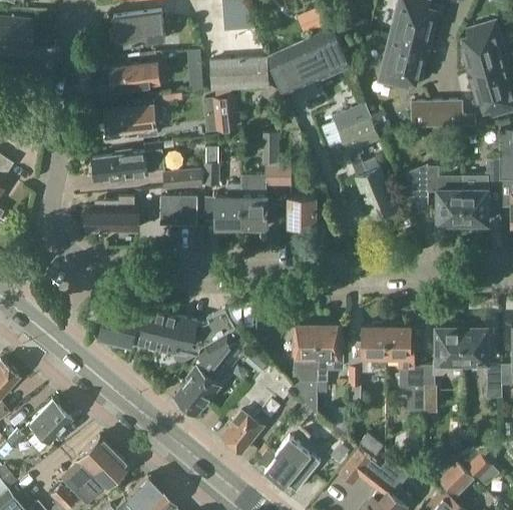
[(401,1),(392,38),(427,47),(429,36),(433,37),(437,19),(433,18),(436,10),(429,8),(430,2),(422,0),(412,0),(412,4),(401,1)]
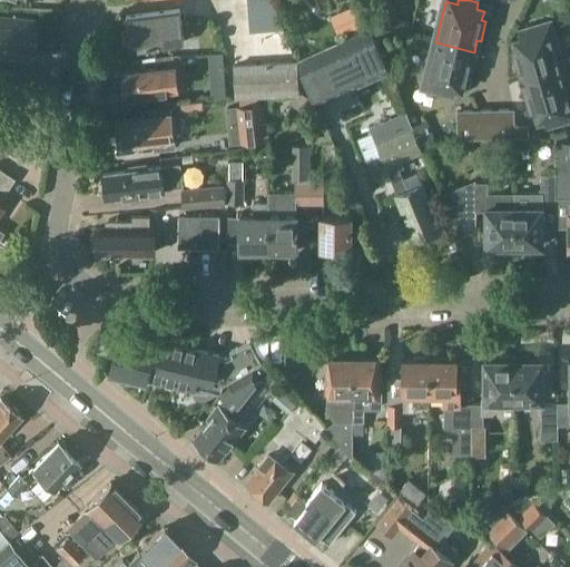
[(343,13),(352,33),(369,26),(360,7),(343,13)]
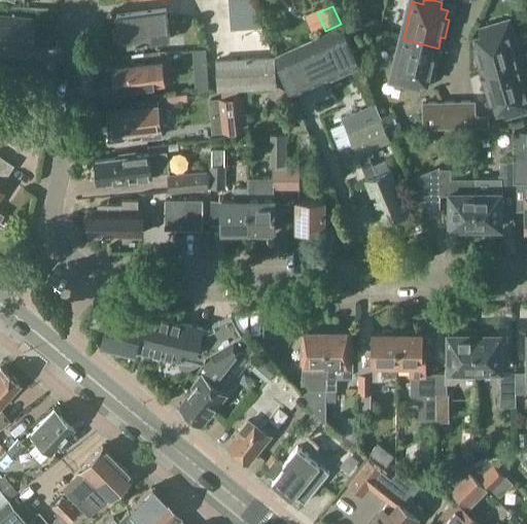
[(167,10),(117,15),(120,47),(170,42),(167,10)]
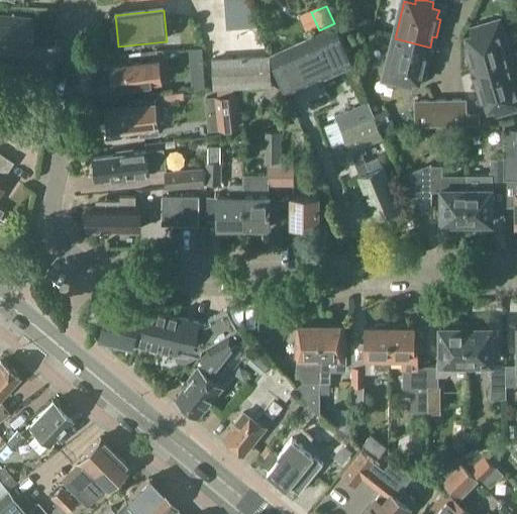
[(0,45),(28,48),(31,20),(0,16),(0,45)]
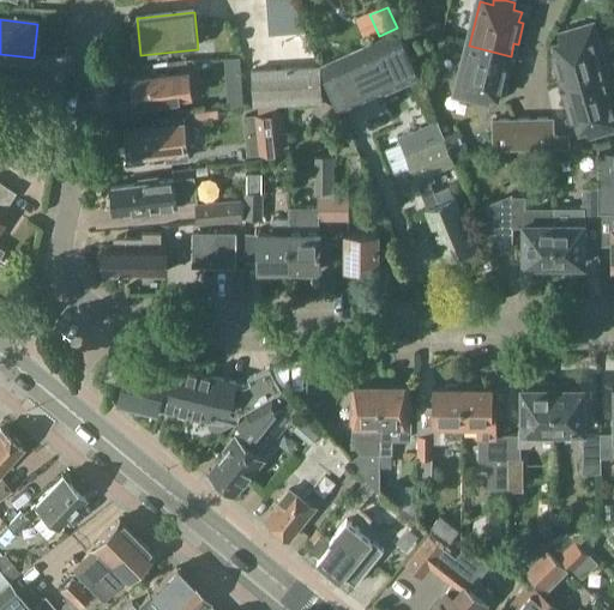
[(564,77),(567,89),(608,77),(596,34),(582,37),(581,30),(560,36),(563,43),(554,46),(558,55),(553,58),(559,78),(564,77)]
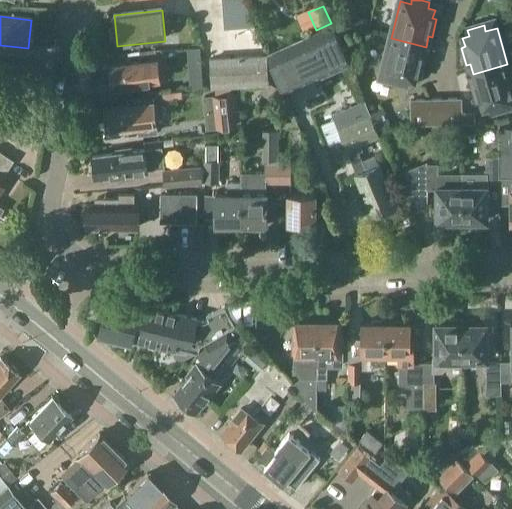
[(270,56),(287,92),(349,64),(332,27),(270,56)]
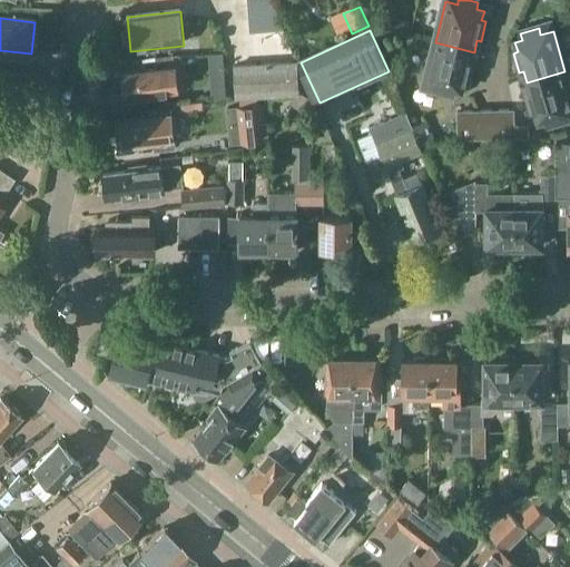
[(471,64),(474,52),(435,42),(425,84),(438,87),(435,94),(454,98),(457,91),(464,94),(467,84),(471,85),(475,65),(471,64)]
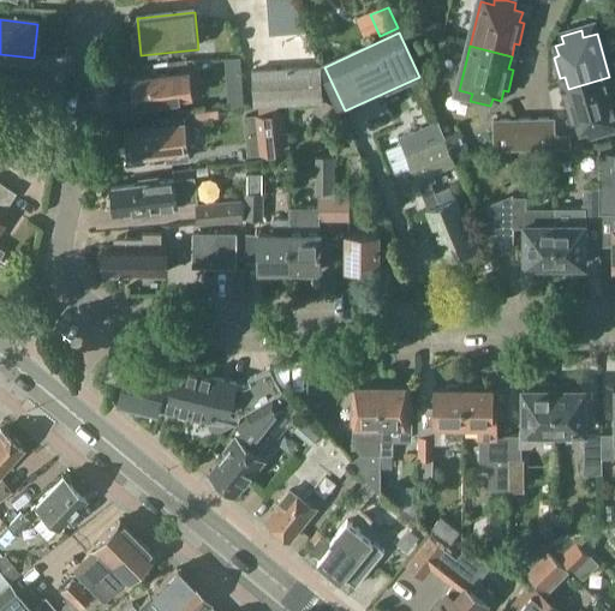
[(251,73),(254,107),(321,102),(318,70),(251,73)]
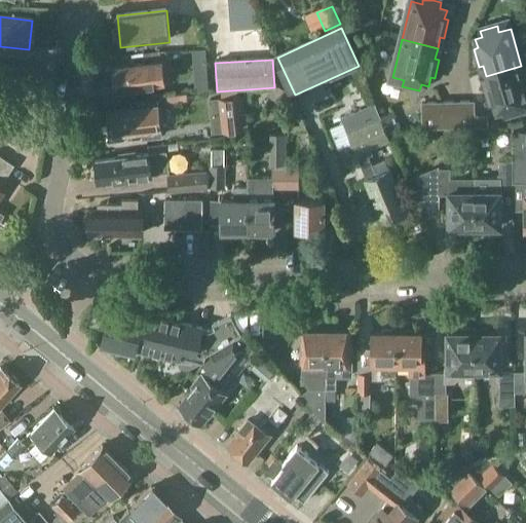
[(161,63),(113,69),(116,90),(164,84),(161,63)]
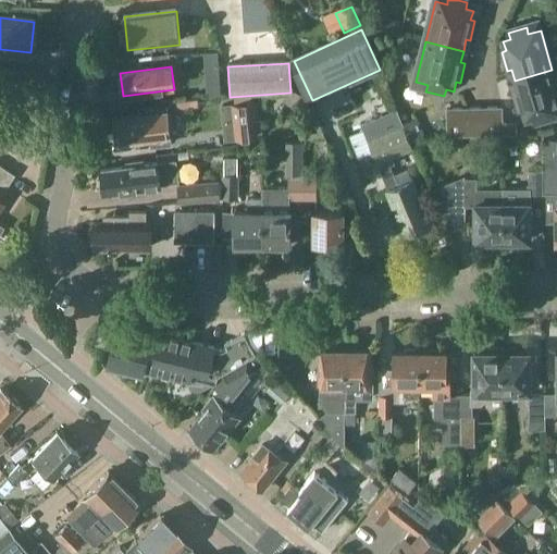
[(535,125),(554,120),(552,113),(556,111),(556,87),(552,70),(515,81),(518,93),(514,94),(519,113),(523,112),(527,121),(533,119),(535,125)]
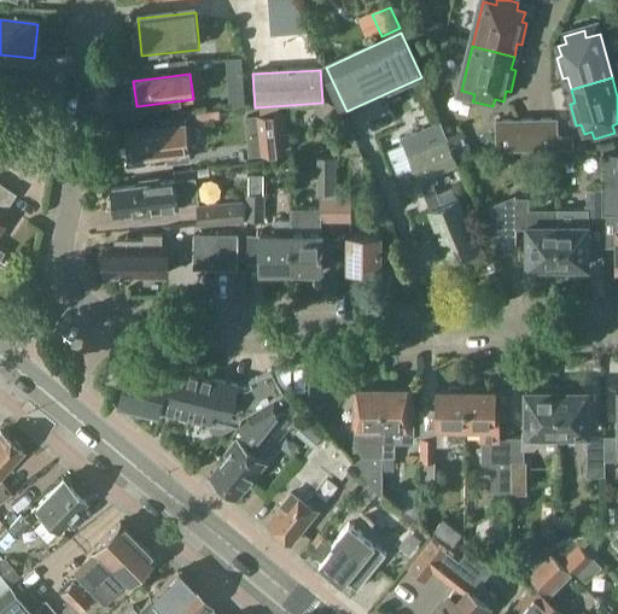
[(244,87),(228,88),(229,111),(246,110),(244,87)]
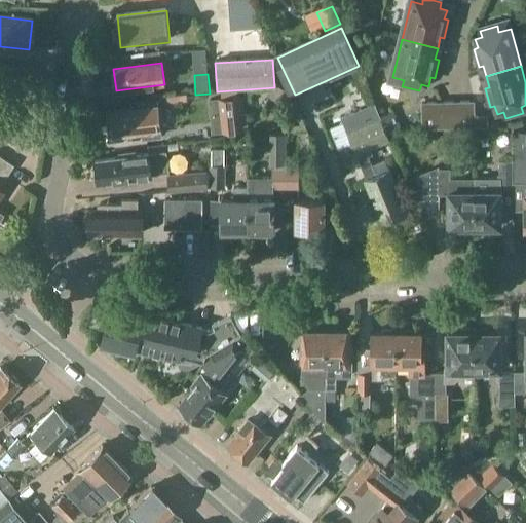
[(290,96),(275,87),(269,99),(283,107),(290,96)]
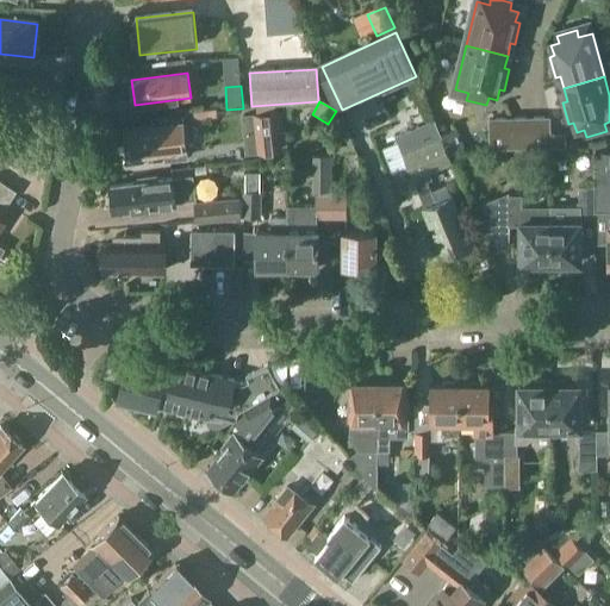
[(260,155),(284,154),(281,116),(257,117),(260,155)]
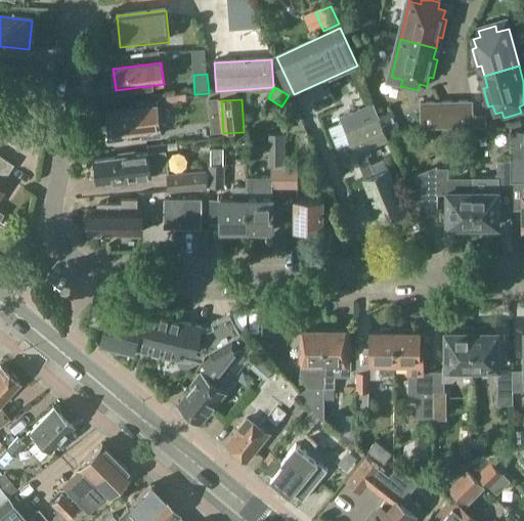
[(111,134),(142,131),(142,138),(161,136),(157,100),(139,102),(139,110),(108,113),(108,120),(106,122),(107,127),(110,128),(111,134)]
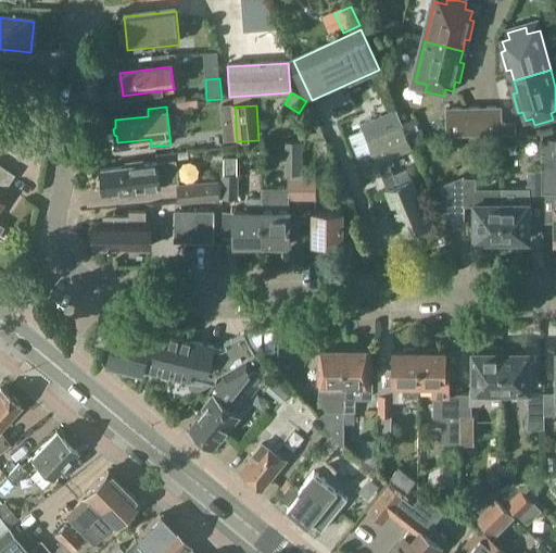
[(484,137),(483,110),(449,111),(449,138),(484,137)]
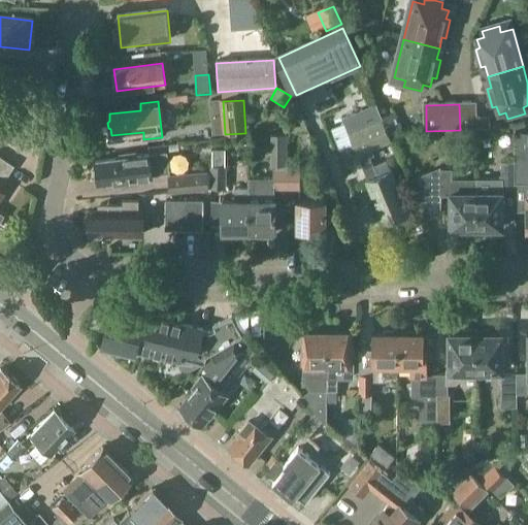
[(459,104),(460,130),(490,129),(490,118),(476,118),(476,104),(459,104)]
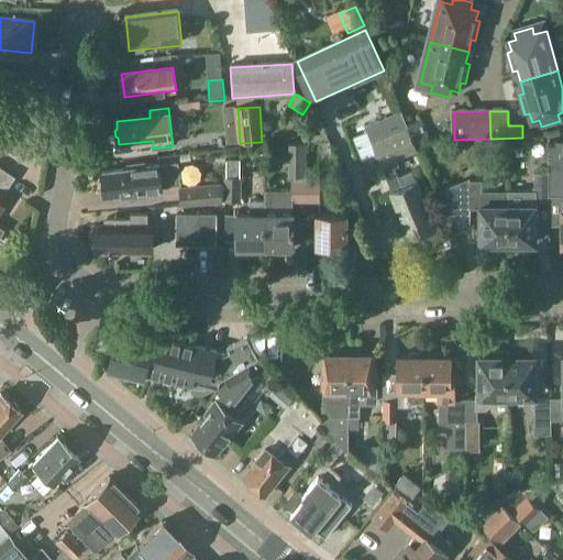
[(400,114),(367,129),(374,143),(383,165),(392,162),(416,152),(407,130),(400,114)]
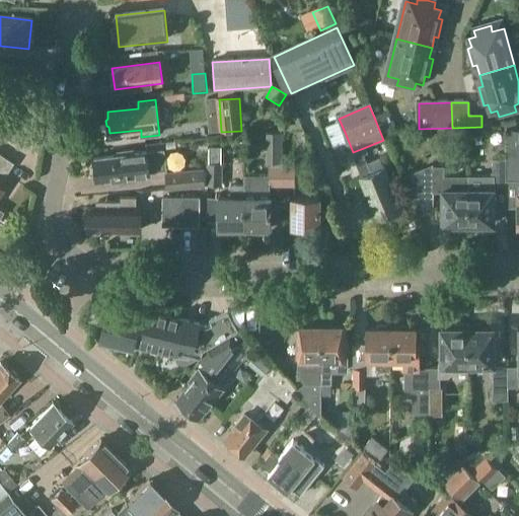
[(279,132),(303,131),(296,114),(292,116),(297,127),(279,127),(279,132)]
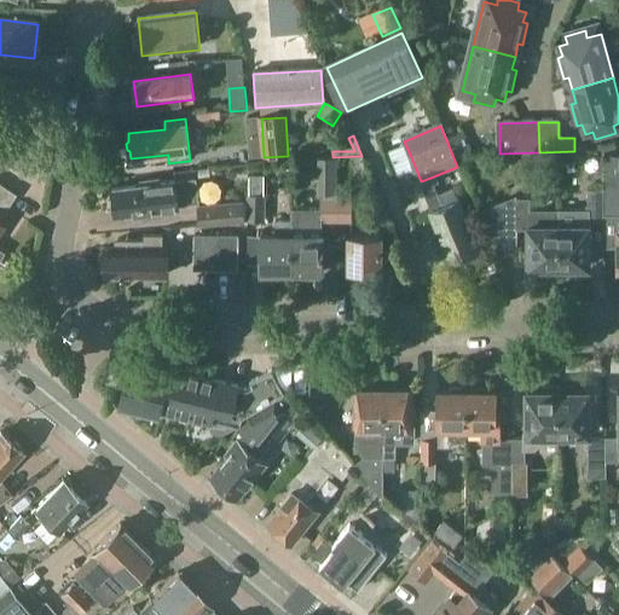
[(613,144),(605,146),(607,155),(615,152),(613,144)]
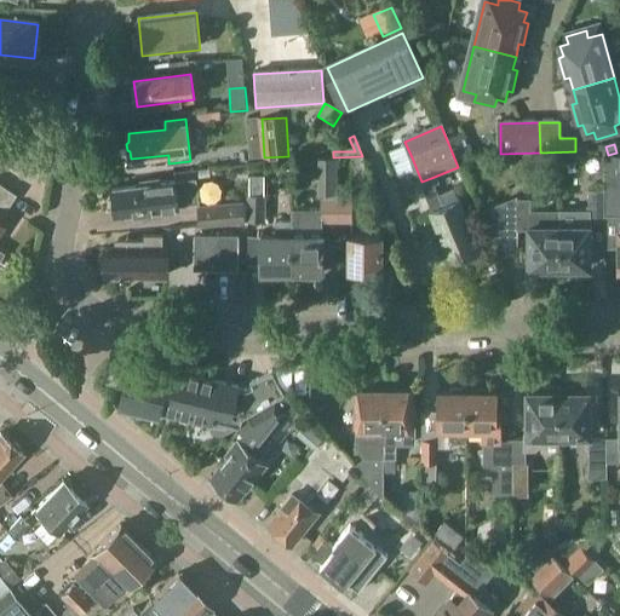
[(619,218),(619,176),(618,177),(618,160),(606,159),(606,189),(606,218),(619,218)]
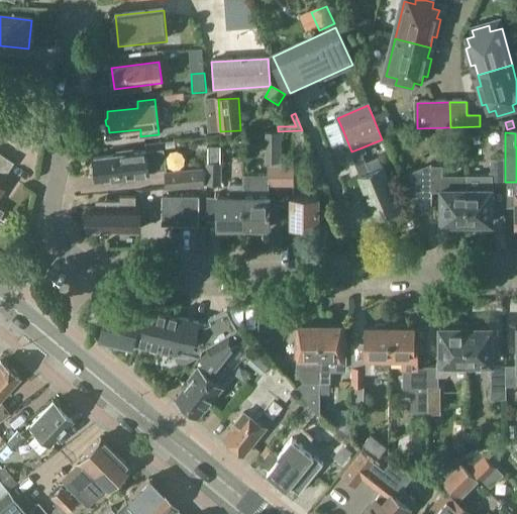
[(268,177),(244,177),(245,228),(251,228),(253,230),(264,230),(265,228),(270,228),(270,197),(269,197),(269,188),(281,188),(281,165),(281,135),(266,135),(266,165),(268,165),(268,177)]
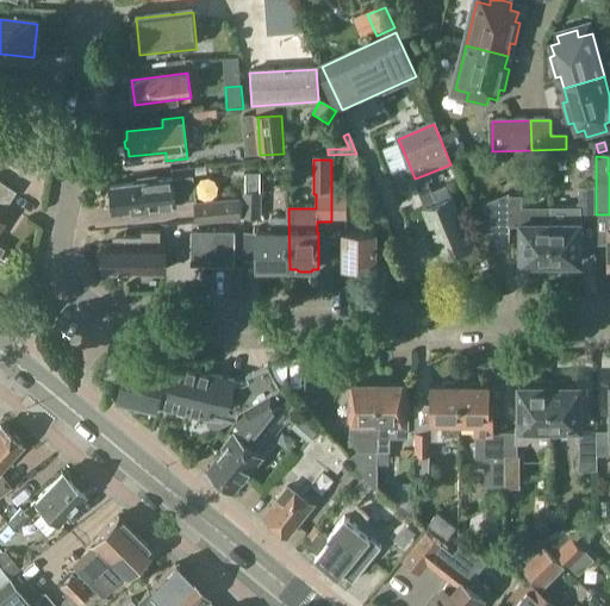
[(261,175),(246,176),(246,189),(260,189),(261,189),(261,175)]
